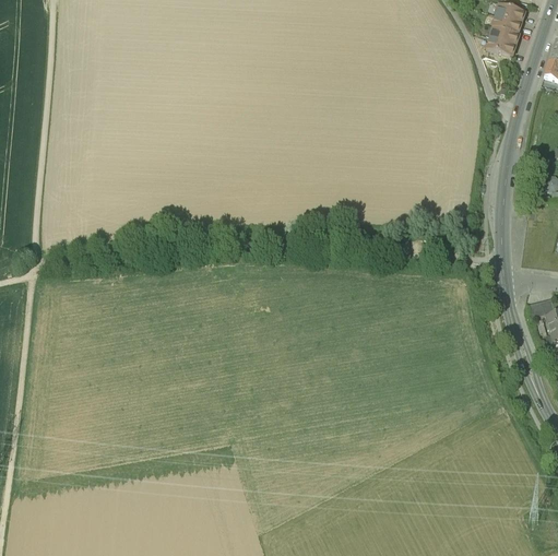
[(525,7),(512,2),(510,8),(523,13),(525,7)]
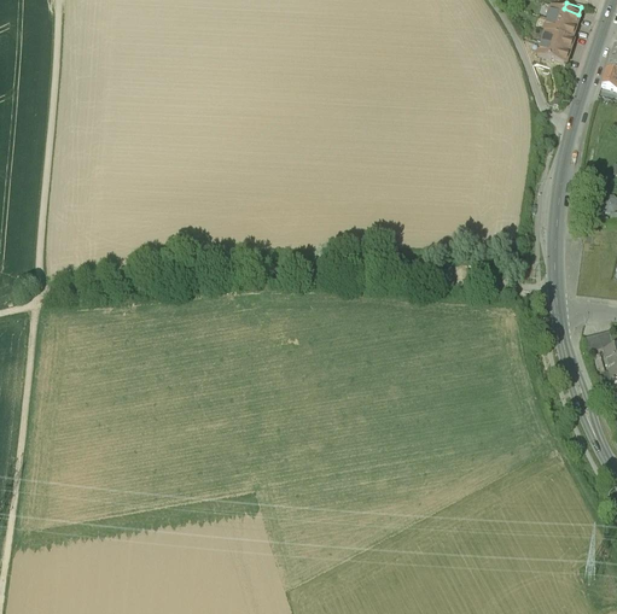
[(564,9),(551,4),(546,17),(574,27),(578,15),(564,9)]
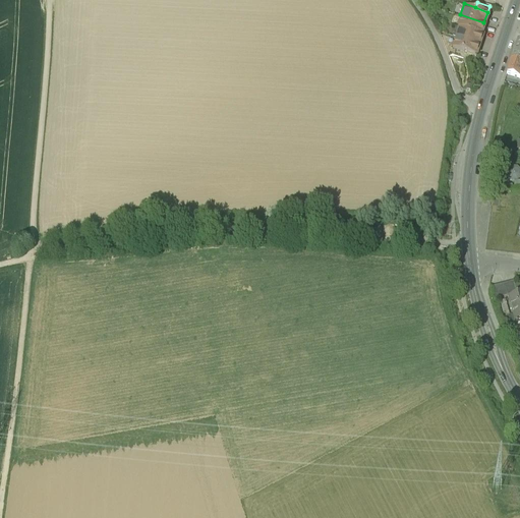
[(459,25),(480,33),(483,22),(460,14),(456,24),(459,25)]
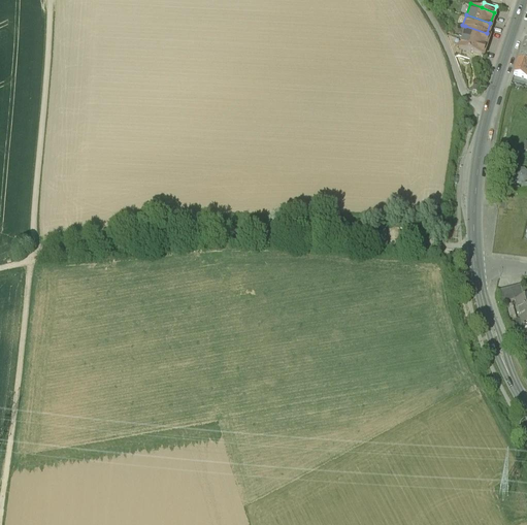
[(461,35),(486,44),(489,34),(487,33),(465,26),(461,35)]
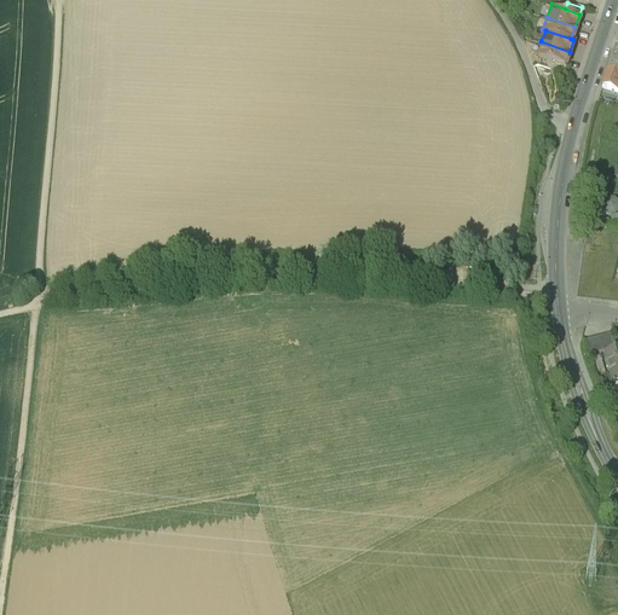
[(565,67),(570,52),(541,41),(536,57),(565,67)]
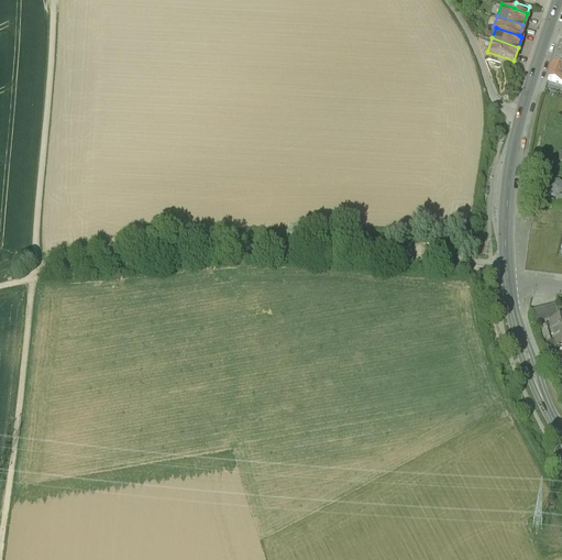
[(561,43),(558,42),(557,48),(555,47),(554,52),(551,62),(561,65),(561,43)]
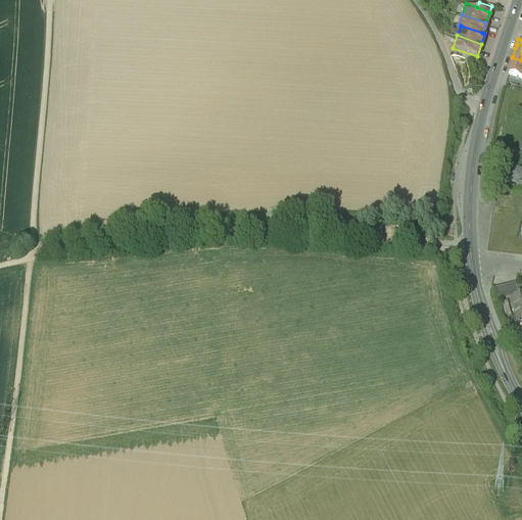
[(521,60),(512,57),(508,73),(521,77),(521,60)]
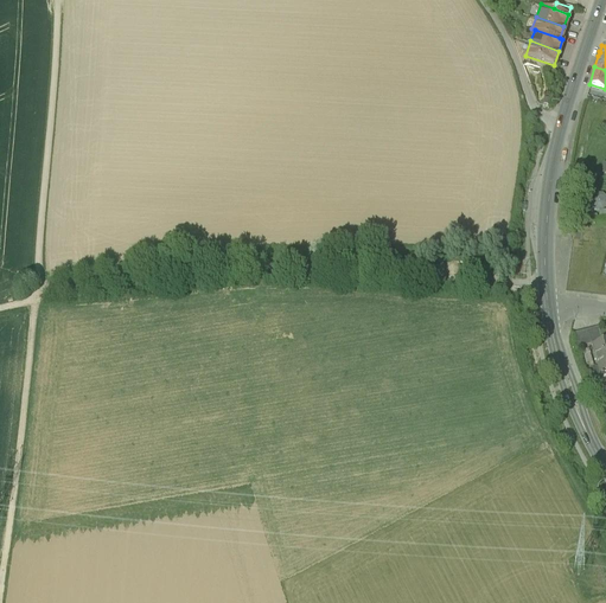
[(605,191),(591,191),(591,206),(605,206),(605,191)]
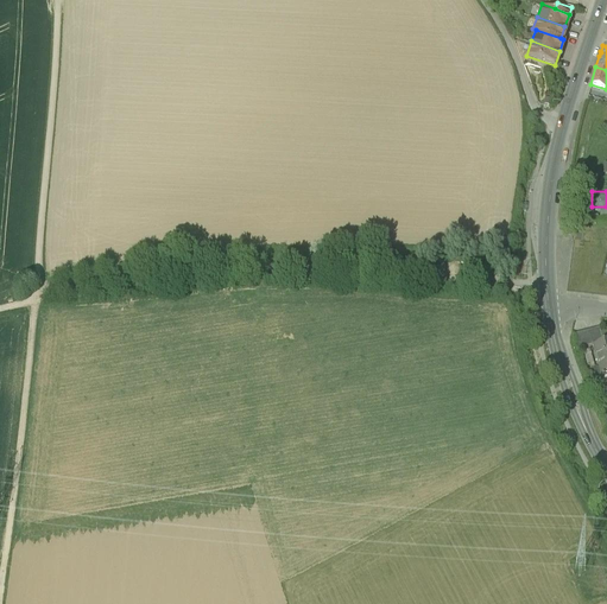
[(598,323),(575,328),(579,342),(592,338),(593,341),(602,338),(598,323)]
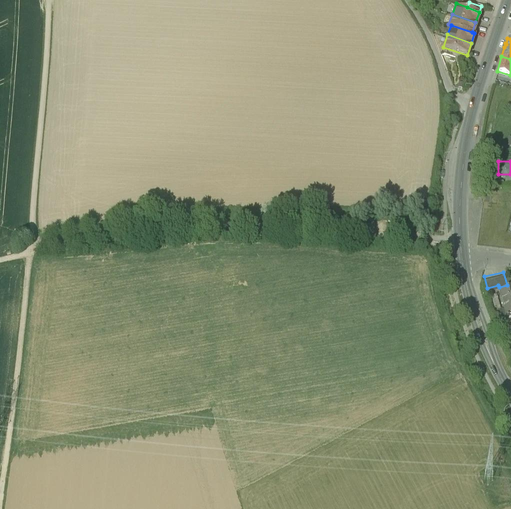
[(510,284),(499,287),(498,287),(505,314),(504,314),(509,334),(510,333),(510,284)]
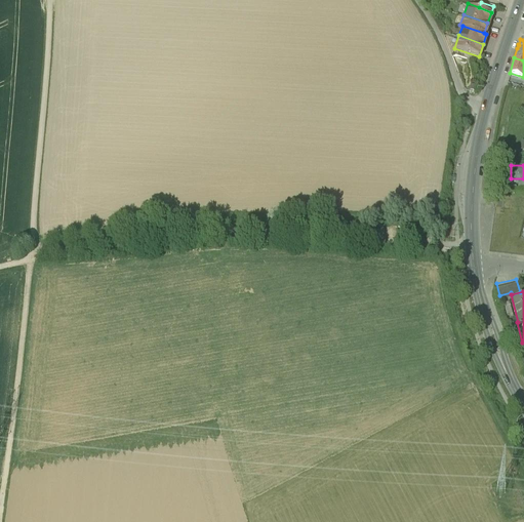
All buildings are outlined.
